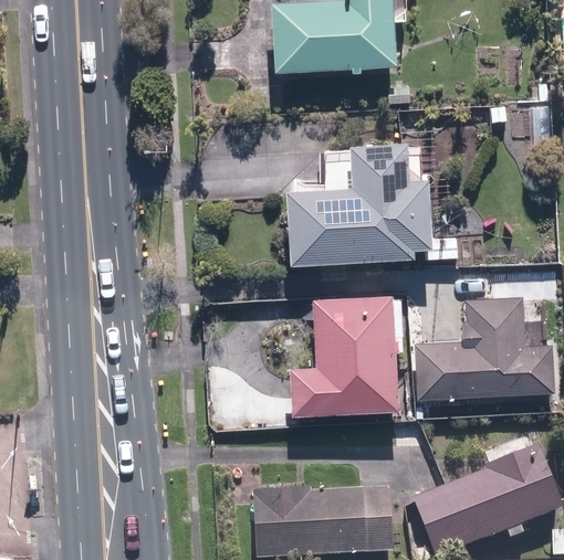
[(350,70),(350,75),(359,74),(359,70),(395,67),(390,0),(342,0),(271,3),(274,74),(350,70)]
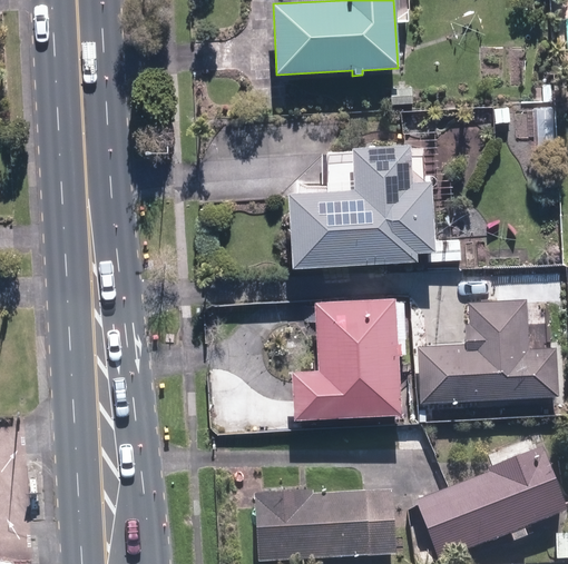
[(544,97),(552,97),(552,79),(544,79),(544,97)]
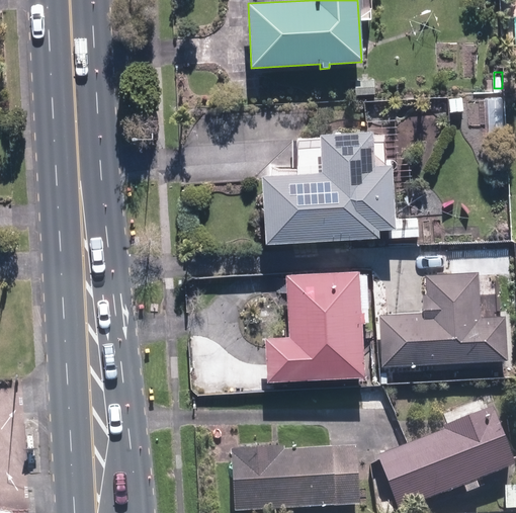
[(356,93),(375,92),(375,78),(356,79),(356,93)]
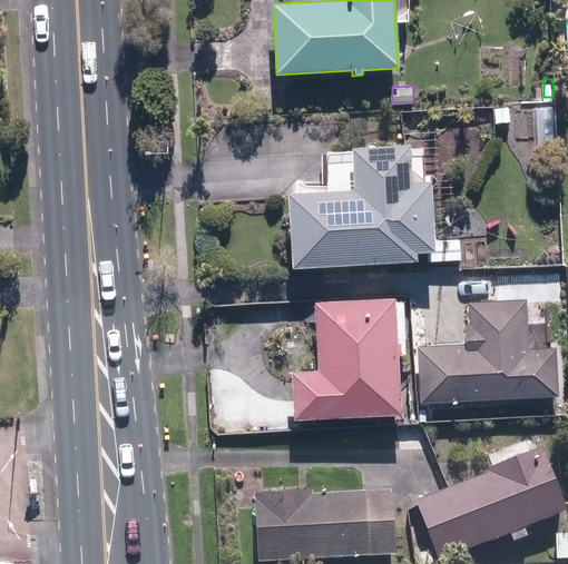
[(538,105),(540,148),(556,148),(554,105),(538,105)]
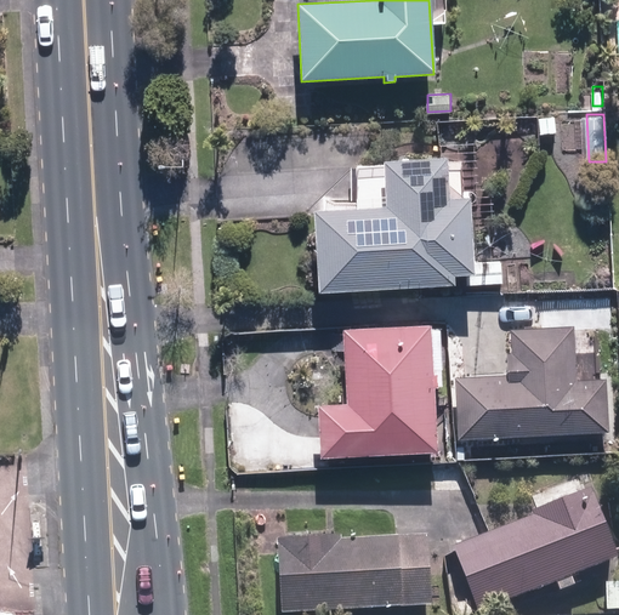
[(560,119),(561,149),(584,148),(583,118),(560,119)]
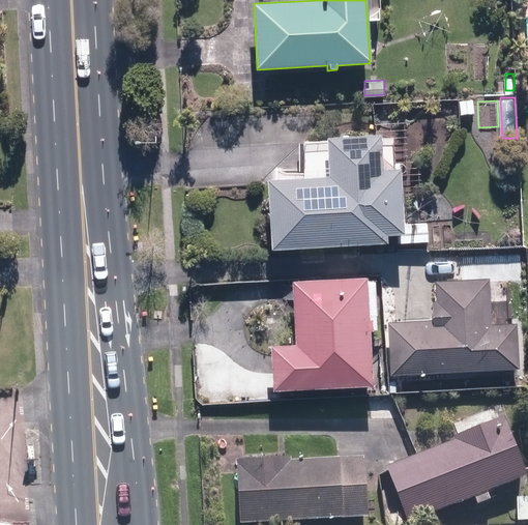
[(380,139),(380,136),(327,138),(328,177),(266,180),(270,250),(386,244),(386,236),(404,234),(401,169),(393,170),(391,139),(380,139)]
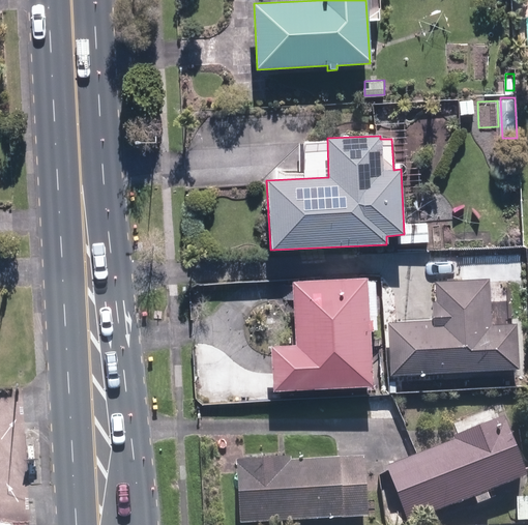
[(270,345),(272,390),(373,386),(371,331),(374,331),(374,319),(369,320),(367,278),(292,280),(295,344),(270,345)]
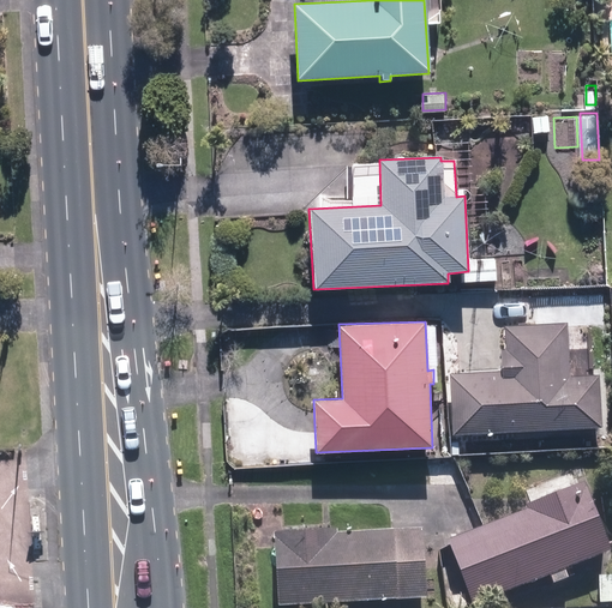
[(507,348),(502,348),(503,369),(450,372),(454,432),(601,425),(599,373),(570,375),(568,321),(505,324),(507,348)]
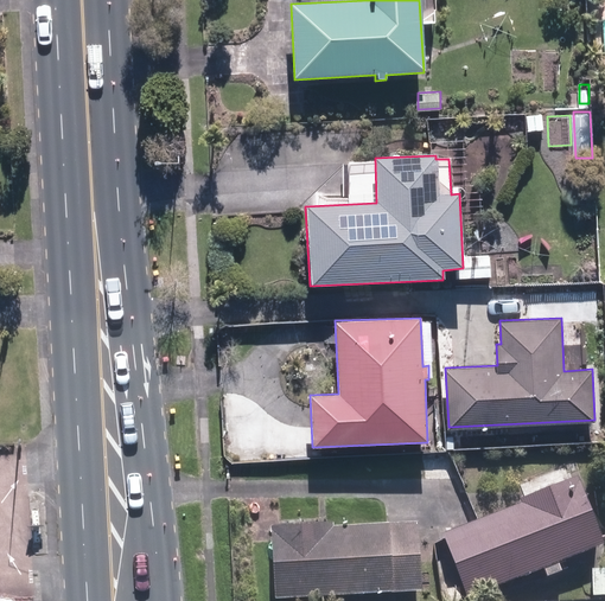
[(444,535),(470,599),(545,570),(549,580),(562,575),(559,564),(603,547),(577,479),(521,500),(523,504),(444,535)]
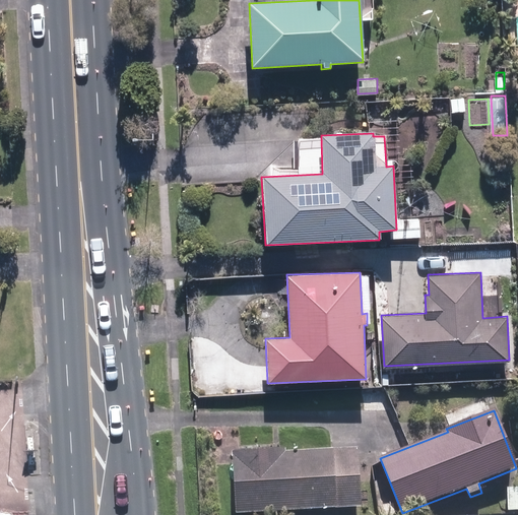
[(233,451),(236,514),(237,514),(362,508),(358,449),(284,453),(283,448),(233,451)]
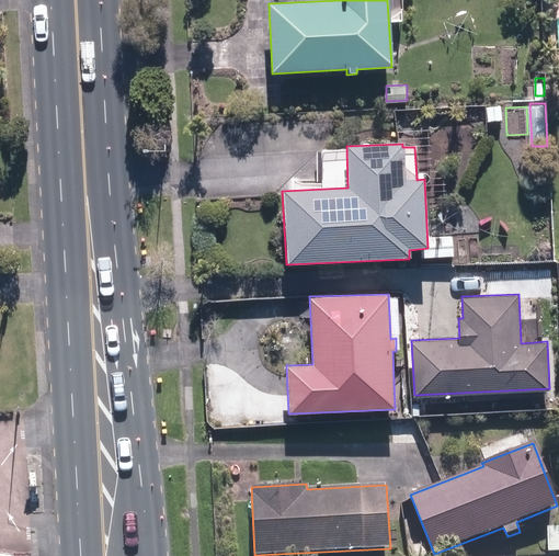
[(558,523),(547,524),(548,551),(558,549),(558,523)]
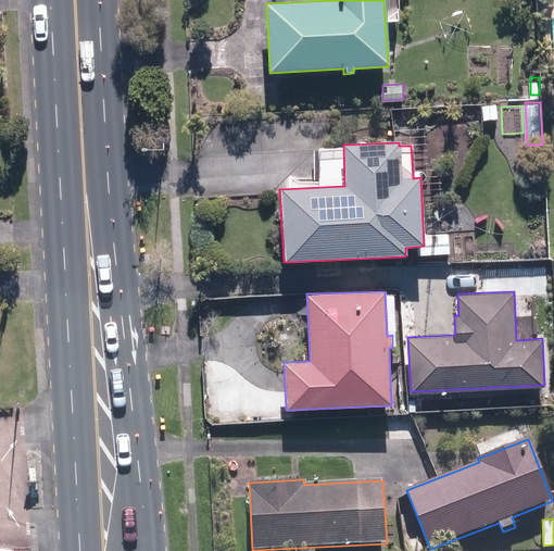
[(406,537),(407,550),(422,550),(420,536),(406,537)]
